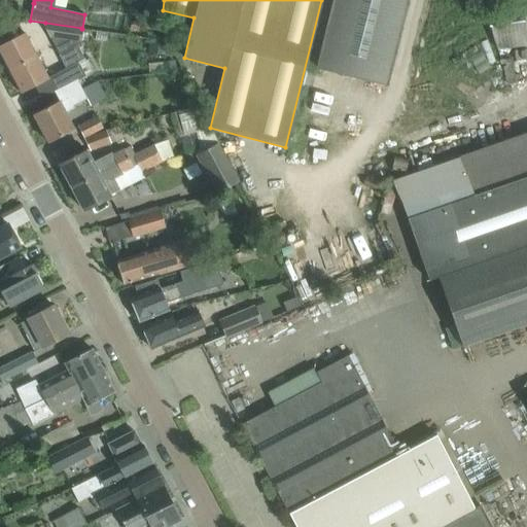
[(332,0),(317,67),(387,84),(408,0),(332,0)]
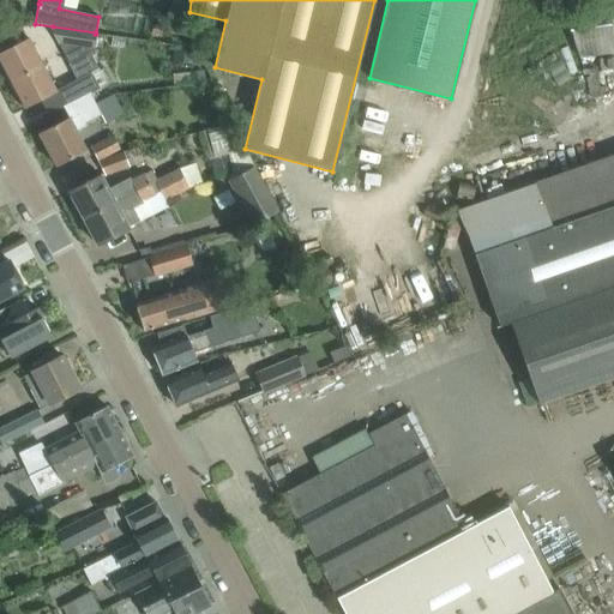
[(613,46),(609,12),(585,16),(567,18),(573,59),(613,52),(613,46)]
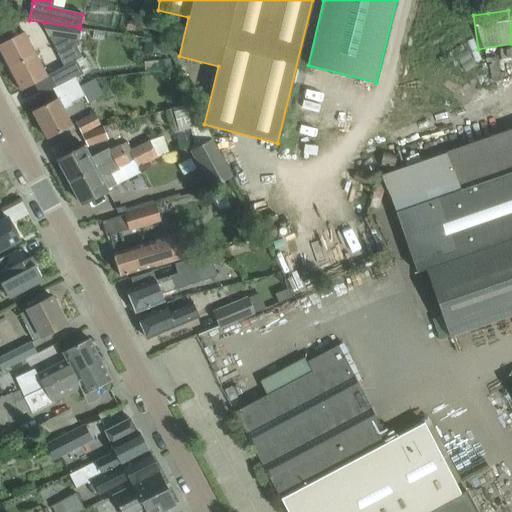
[(126,19),(125,28),(149,30),(144,21),(126,19)]
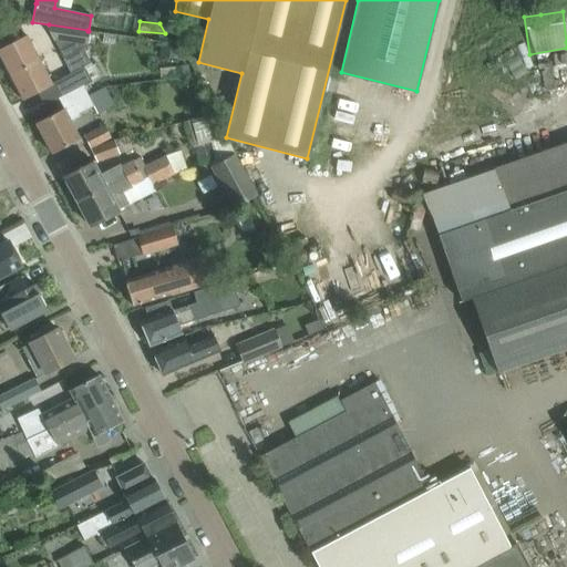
[(49,24),(47,26),(54,39),(86,43),(88,31),(88,30),(49,24)]
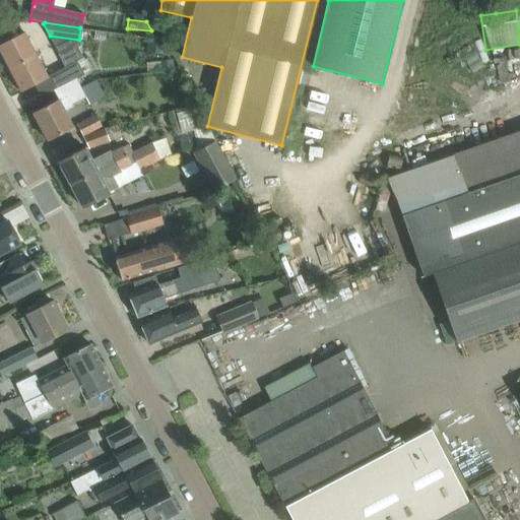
[(15,37),(0,45),(0,51),(9,69),(21,91),(35,85),(41,98),(50,93),(51,92),(54,91),(75,80),(84,75),(81,69),(78,62),(66,69),(65,69),(47,78),(35,56),(22,34),(15,37)]
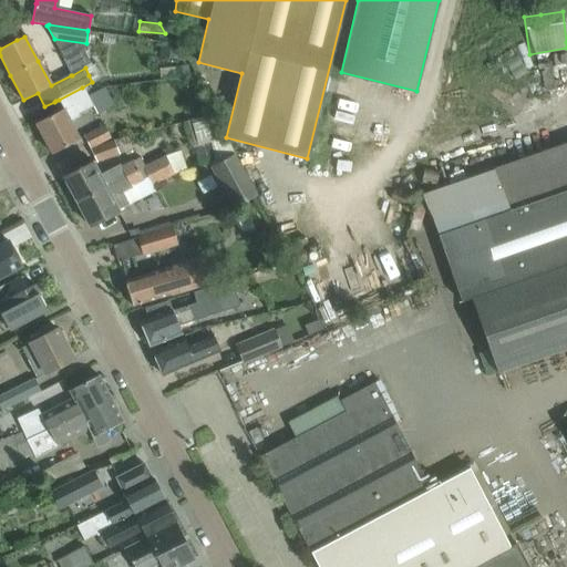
[(553,54),(555,66),(566,64),(565,53),(553,54)]
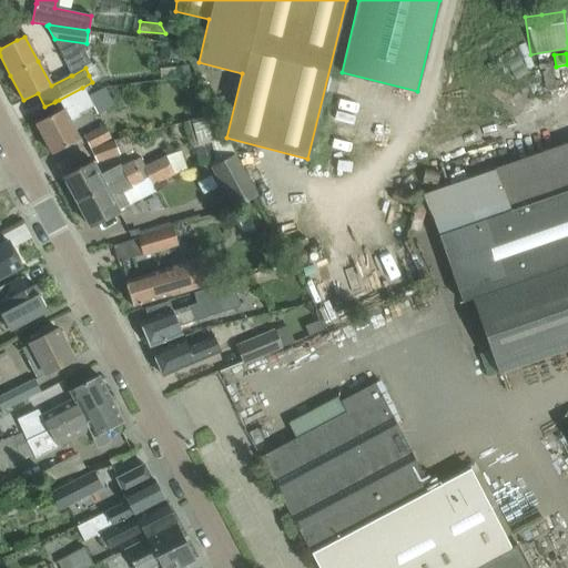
[(188,63),(175,66),(176,77),(189,75),(188,63)]
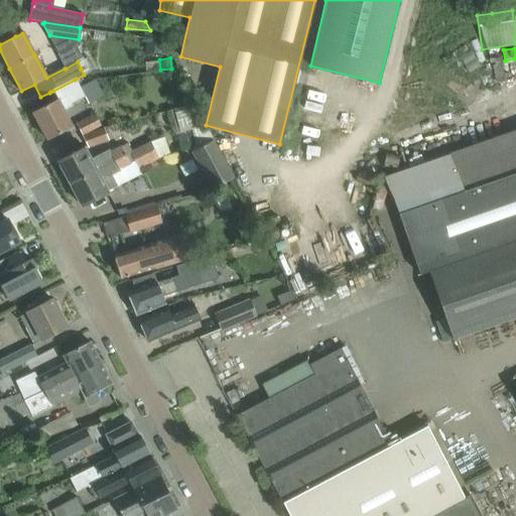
[(50,103),(32,113),(47,140),(65,131),(73,127),(63,111),(71,107),(85,99),(87,104),(101,96),(93,81),(79,88),(75,80),(53,91),(57,99),(50,103)]
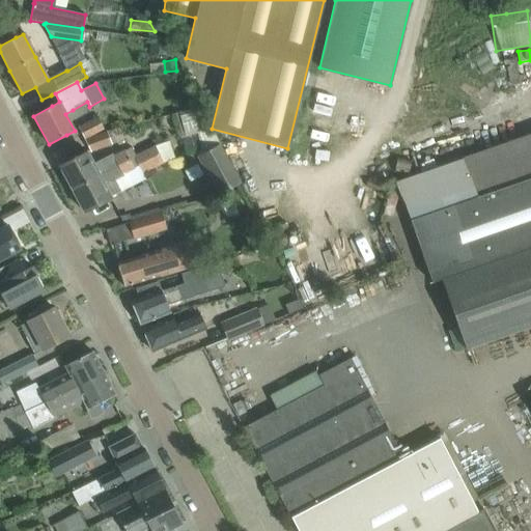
[(200,107),(178,112),(184,130),(194,128),(204,124),(200,107)]
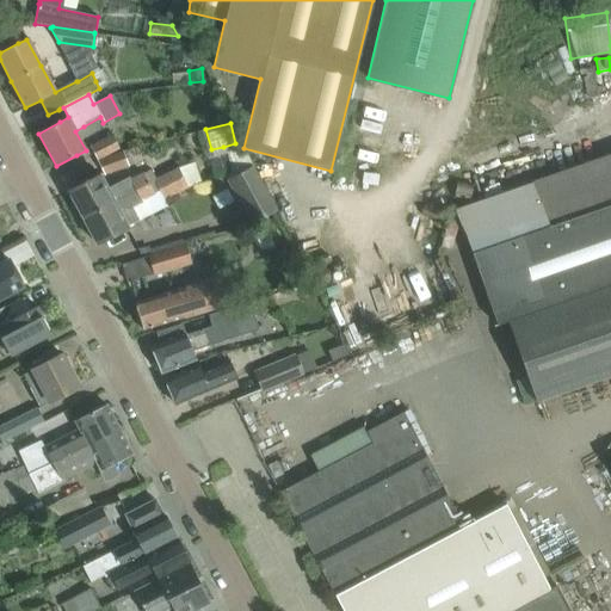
[(118,148),(112,135),(90,147),(97,160),(118,148)]
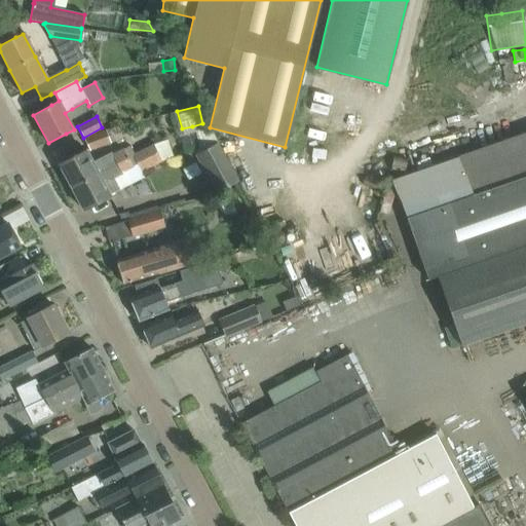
[(83,139),(90,150),(110,143),(106,130),(92,134),(83,139)]
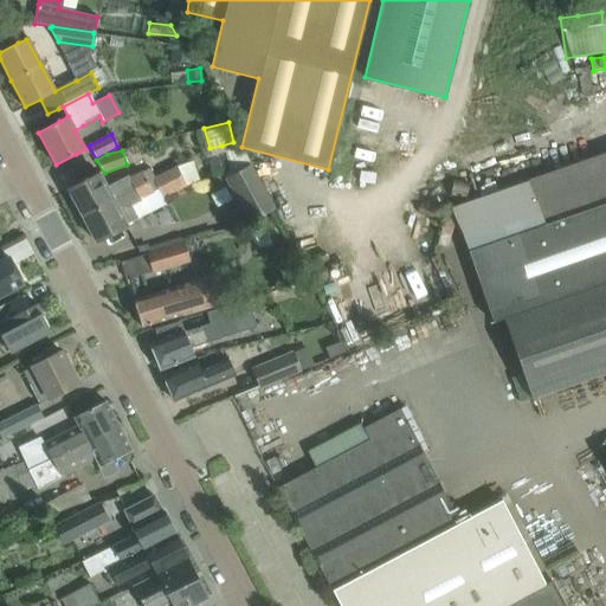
[(605,153),(526,181),(541,225),(605,202),(605,153)]
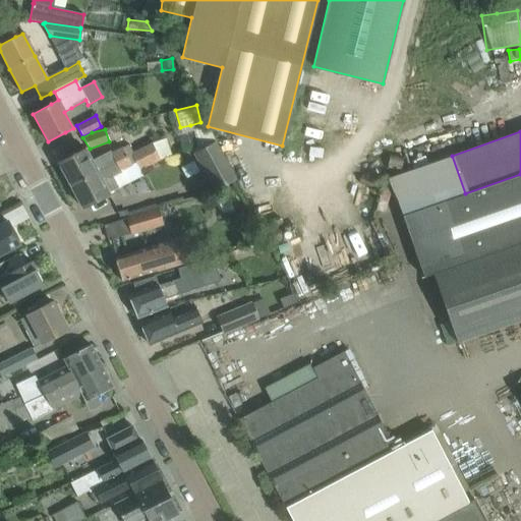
[(217,142),(199,152),(196,153),(207,171),(214,184),(216,189),(236,178),(217,142)]
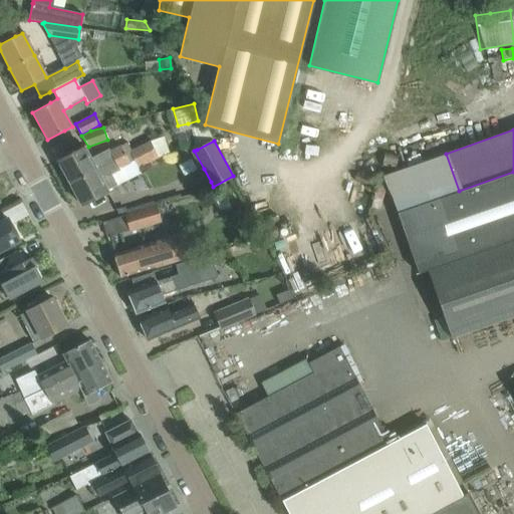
[(130,153),(134,161),(138,168),(158,158),(151,142),(130,153)]
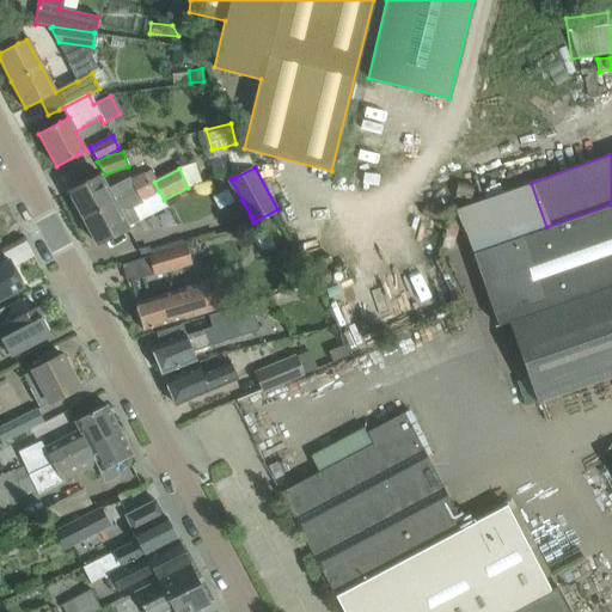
[(81,216),(84,219),(115,203),(148,185),(144,175),(132,182),(129,178),(108,190),(99,176),(69,191),(75,203),(73,206),(72,208),(75,216),(79,218),(81,216)]
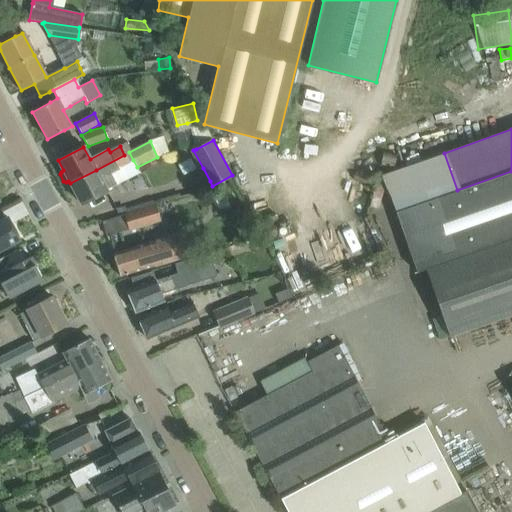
[(96,170),(70,183),(71,185),(68,186),(68,189),(71,195),(74,196),(76,195),(81,205),(99,196),(107,191),(106,190),(116,184),(111,174),(120,170),(119,167),(133,160),(129,152),(124,155),(96,170)]
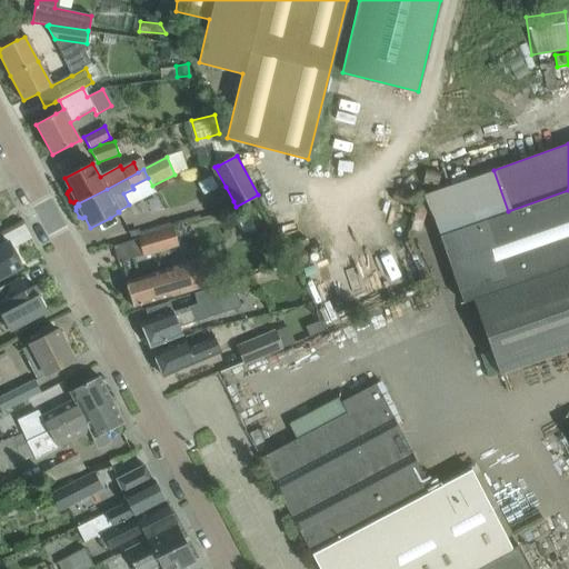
[(568,190),(508,211),(493,170),(425,193),(461,301),(472,299),(498,373),(568,349),(568,190)]
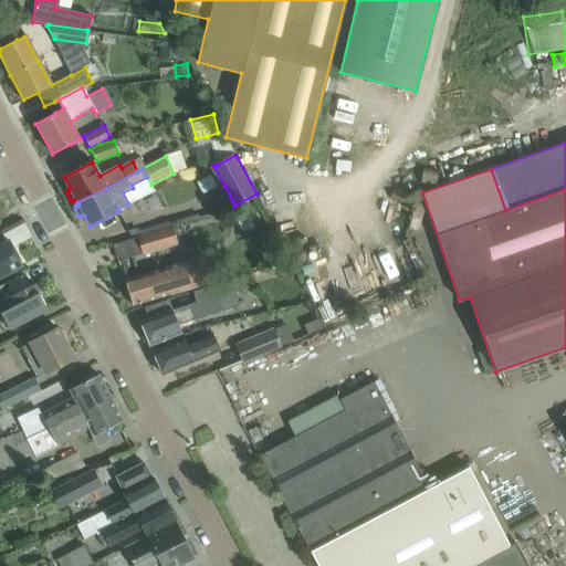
[(224,186),(210,192),(217,208),(232,200),(224,186)]
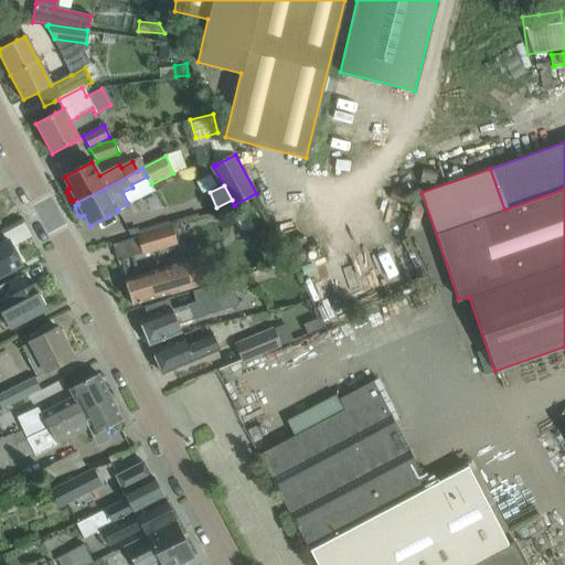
[(137,234),(142,252),(177,241),(171,224),(137,234)]
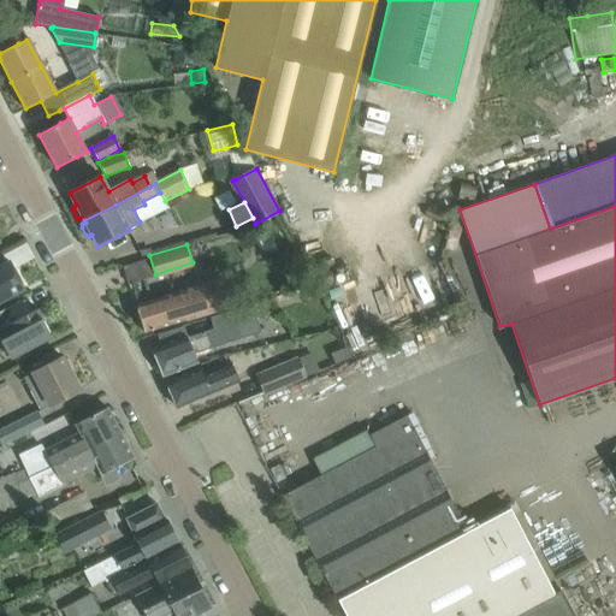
[(0,300),(23,288),(10,262),(0,267),(0,300)]
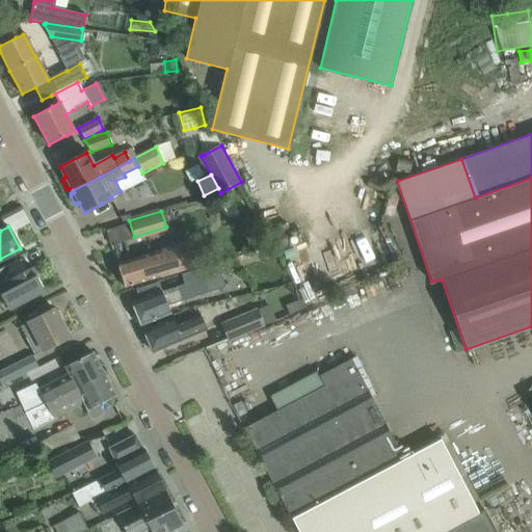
[(116,263),(125,288),(160,276),(191,267),(184,243),(153,253),(116,263)]
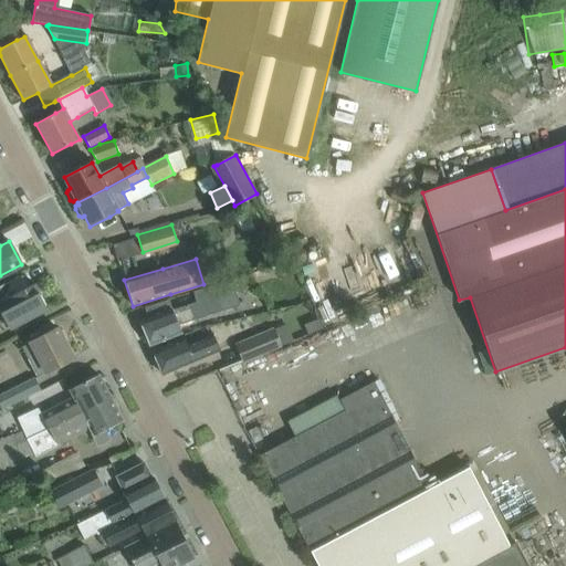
[(0,312),(9,329),(46,308),(33,284),(22,290),(17,279),(18,279),(17,276),(0,285),(0,312)]
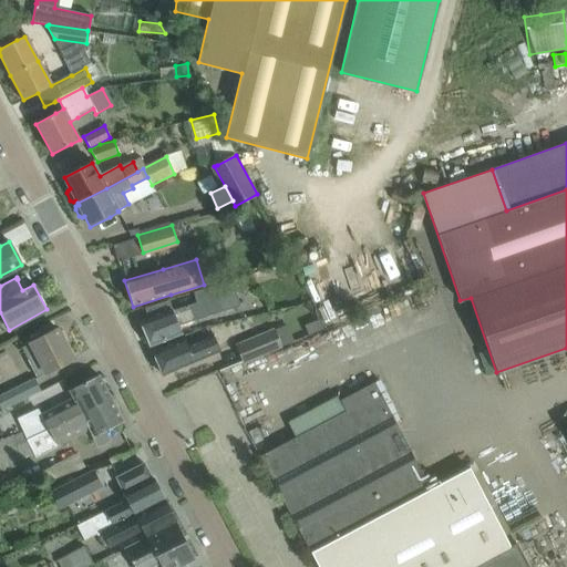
[(141,323),(143,329),(144,333),(143,336),(145,341),(148,342),(150,346),(182,333),(179,327),(202,317),(239,306),(232,281),(192,294),(196,303),(174,311),(148,320),(141,323)]
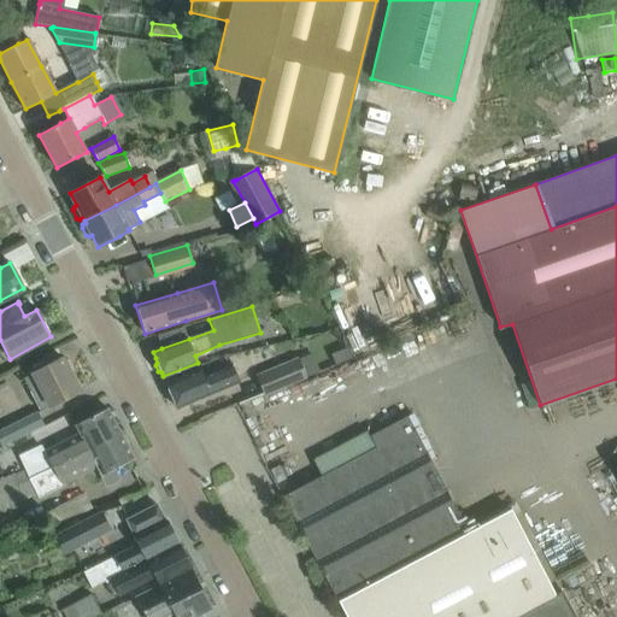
[(63,358),(41,369),(23,378),(41,411),(80,391),(63,358)]
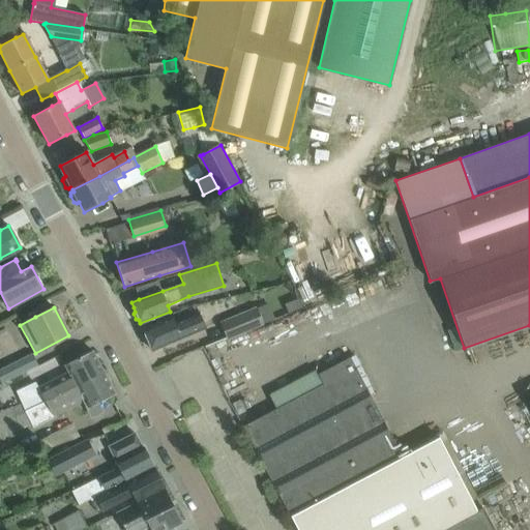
[(222,323),(228,339),(262,325),(256,310),(222,323)]
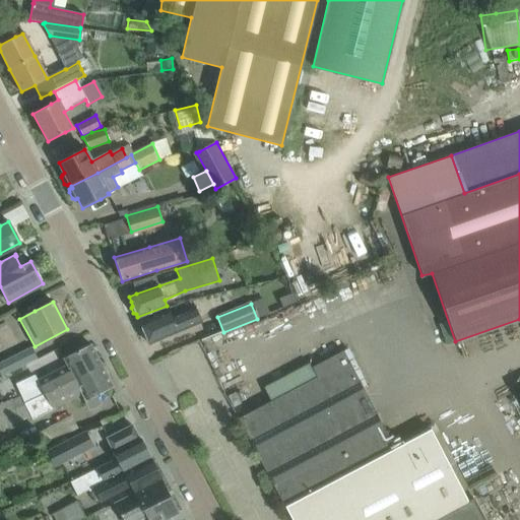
[(168,313),(158,316),(140,324),(142,327),(140,330),(142,335),(145,335),(149,344),(201,322),(194,307),(170,318),(168,313)]
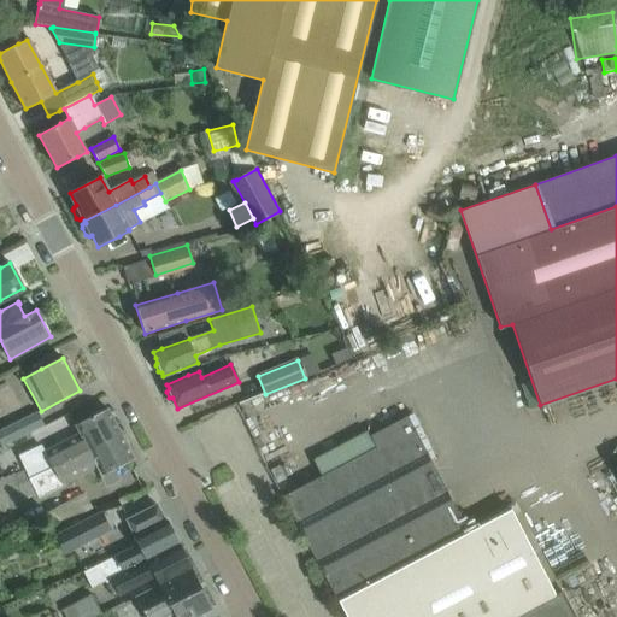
[(45,453),(53,469),(121,434),(107,409),(76,425),(80,434),(45,453)]
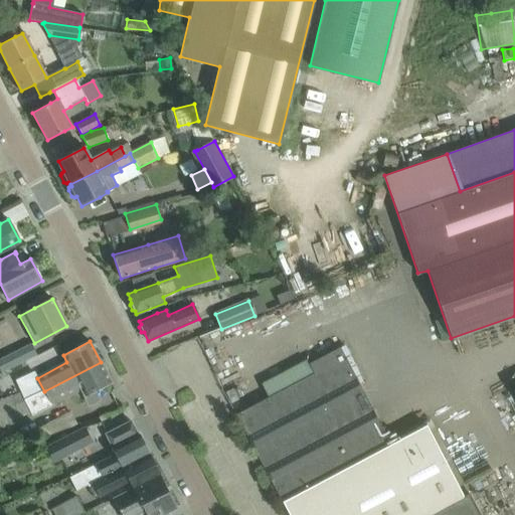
[(0,359),(0,368),(2,373),(36,356),(30,344),(0,359)]
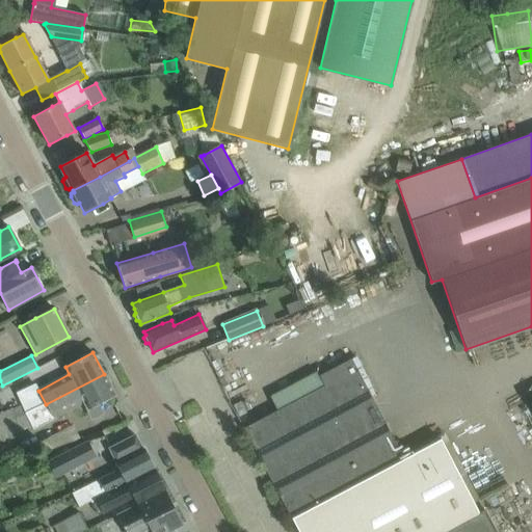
[(496,531),(484,510),(479,512),(441,440),(421,450),(403,459),(350,358),(319,376),(324,387),(298,400),(277,410),(244,428),(298,531),(496,531)]
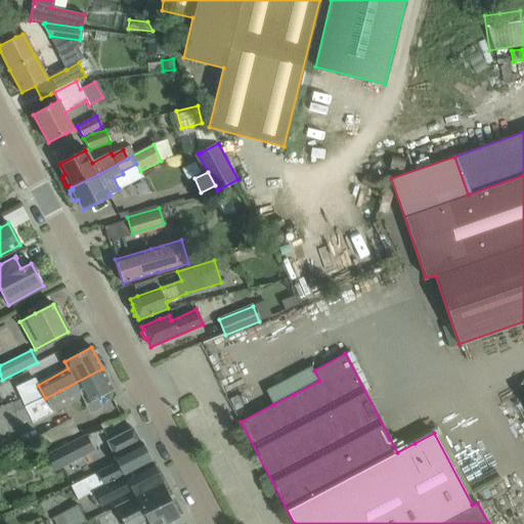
[(102,368),(45,398),(46,399),(25,408),(32,422),(52,411),(82,396),(86,402),(91,411),(100,407),(95,398),(113,389),(102,368)]
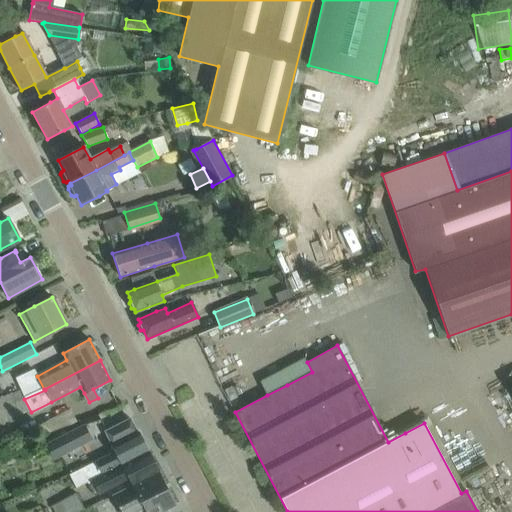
[(80,470),(87,483),(148,452),(138,432),(137,433),(130,419),(104,432),(111,446),(110,447),(113,453),(80,470)]
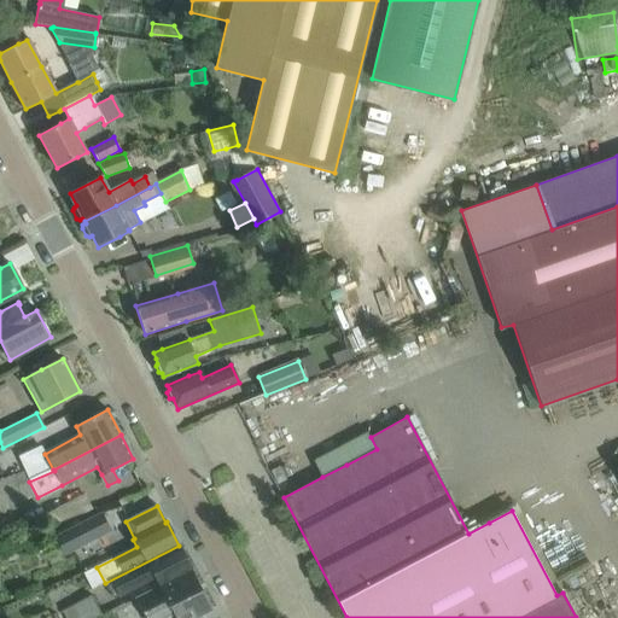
[(100,511),(54,534),(64,553),(110,530),(100,511)]
